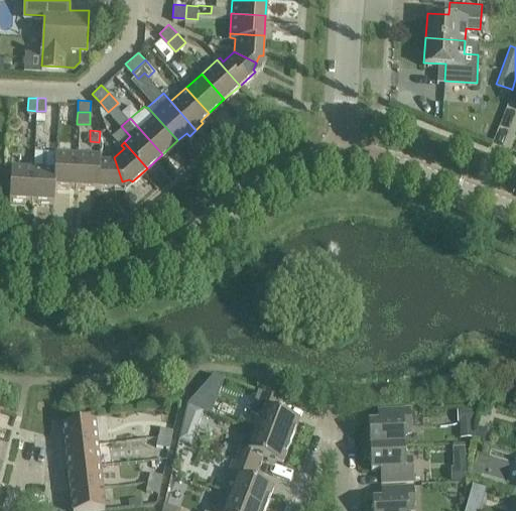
[(54,184),(75,185),(77,150),(56,149),(55,165),(54,184)]
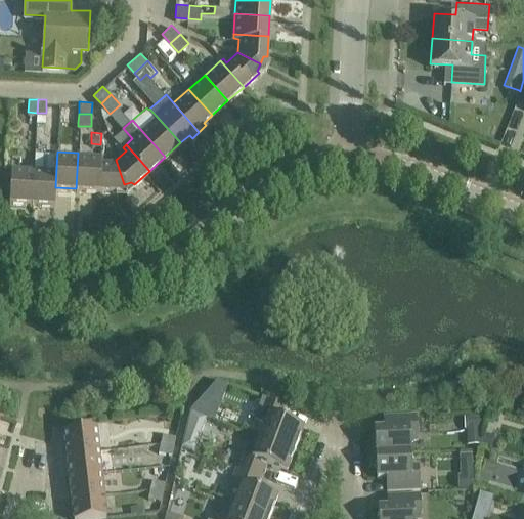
[(76,188),(96,189),(98,154),(78,153),(76,188)]
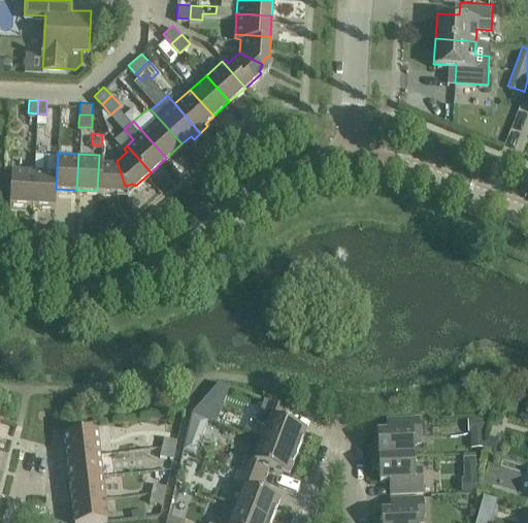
[(118,189),(125,186),(117,161),(102,160),(103,155),(99,155),(97,191),(118,192),(118,189)]
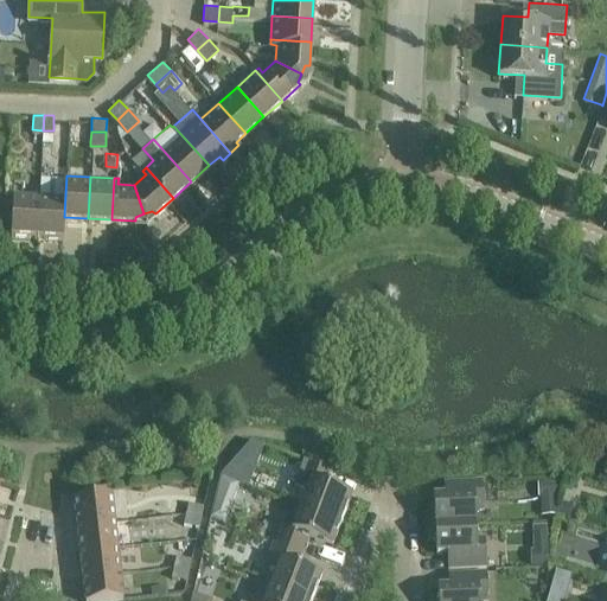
[(11,232),(37,235),(39,193),(13,191),(11,232)]
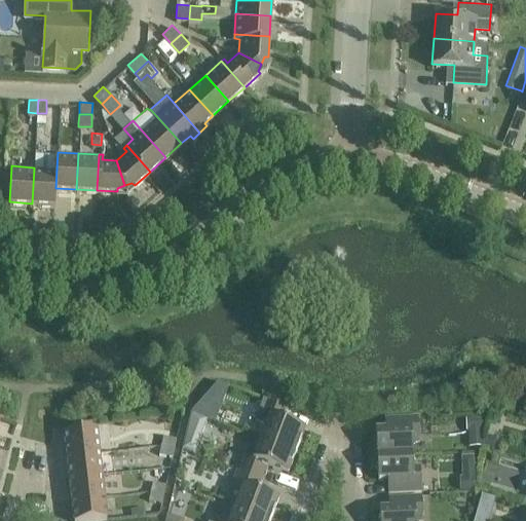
[(57,169),(34,168),(32,203),(54,205),(55,188),(57,169)]
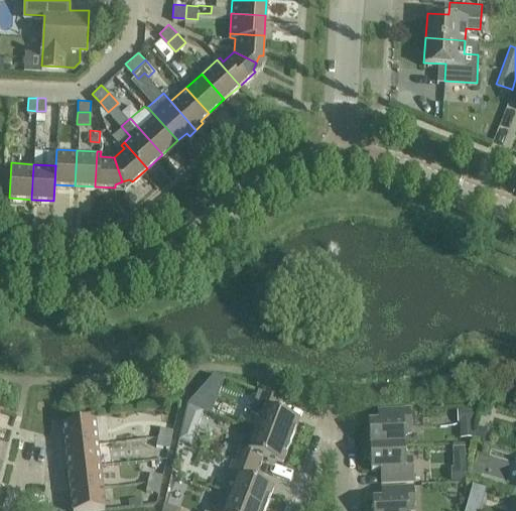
[(214,371),(187,400),(212,409),(225,375),(214,371)]
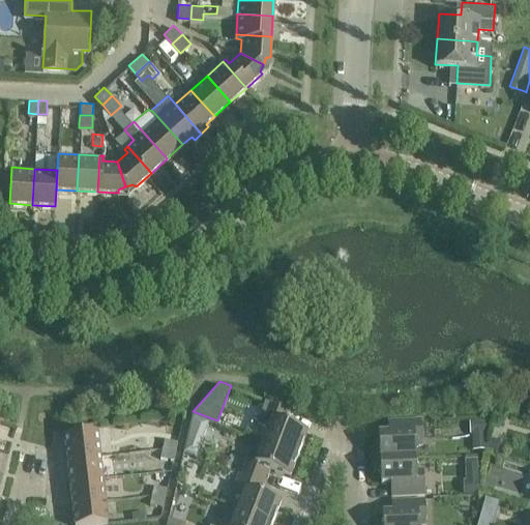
[(267,426),(262,438),(298,451),(307,429),(285,421),(290,409),(265,399),(257,421),(267,426)]
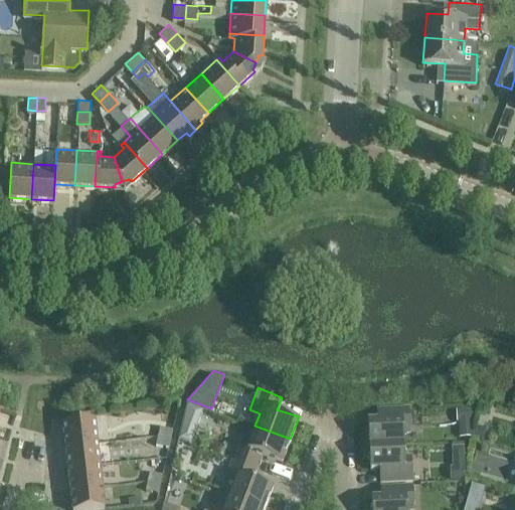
[(203,406),(187,400),(179,436),(190,439),(203,406)]
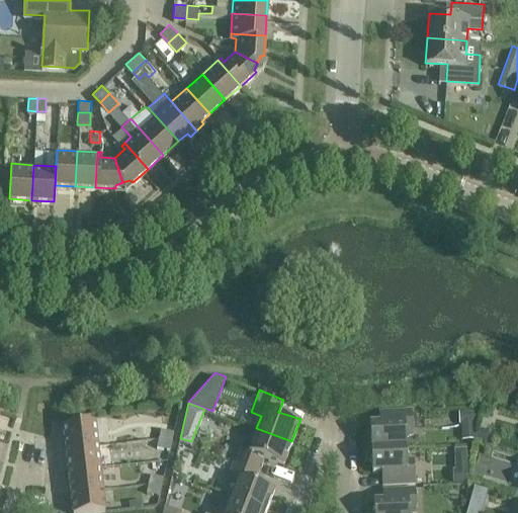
[(411,407),(399,408),(378,409),(379,421),(369,421),(370,445),(405,444),(405,431),(412,430),(411,407)]
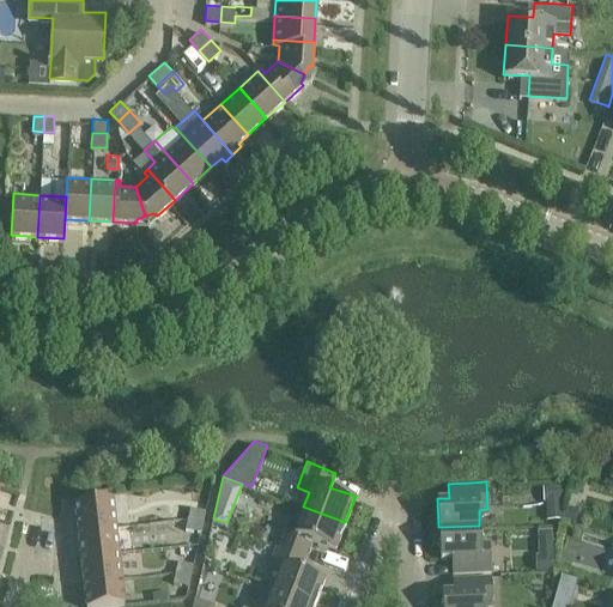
[(547,516),(562,515),(562,496),(564,496),(563,483),(542,484),(544,498),(546,498),(547,516)]
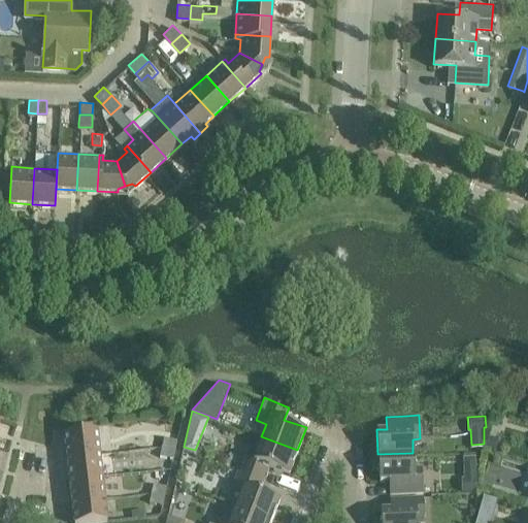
[(67,455),(99,451),(97,428),(64,432),(67,455)]
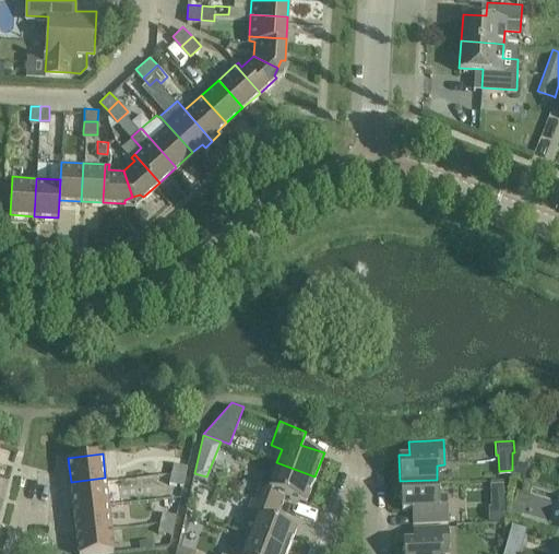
[(515,458),(512,472),(524,475),(527,461),(515,458)]
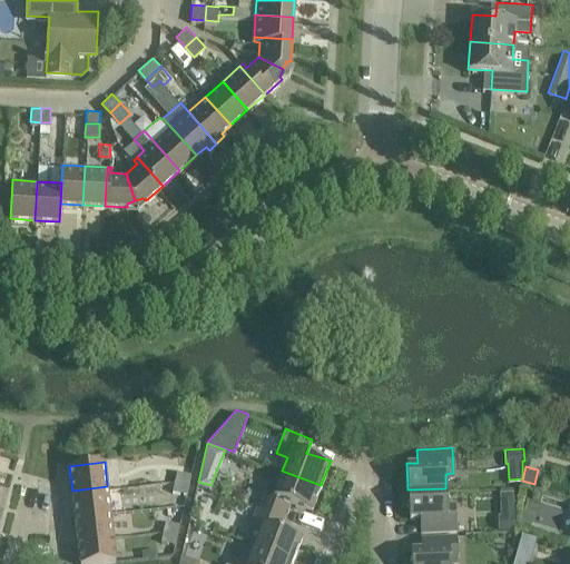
[(175,478),(189,482),(192,472),(177,468),(175,478)]
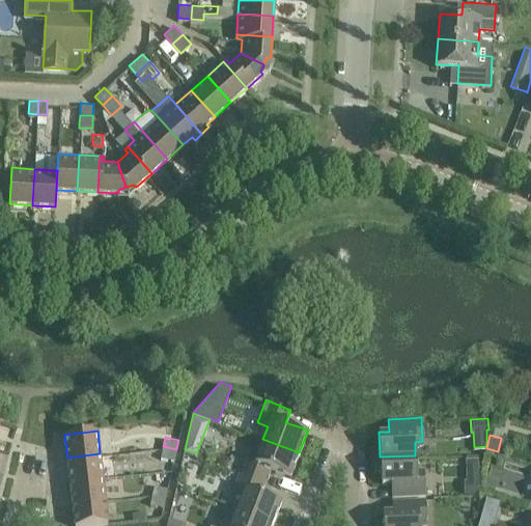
[(290,475),(299,452),(262,439),(258,452),(247,448),(244,455),(229,449),(223,463),(240,469),(263,479),(269,467),(290,475)]
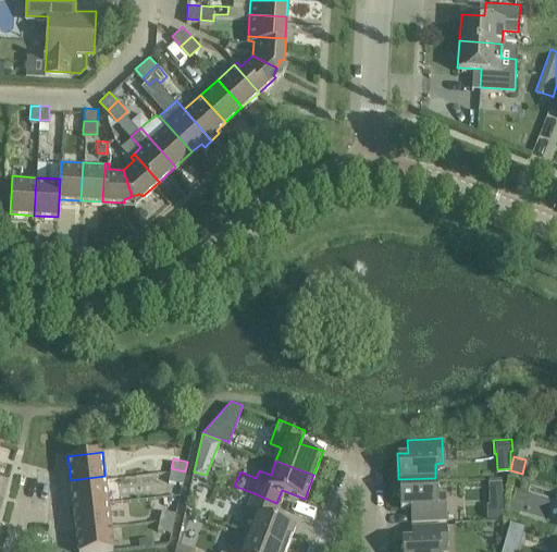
[(185,471),(171,468),(169,478),(183,481),(185,471)]
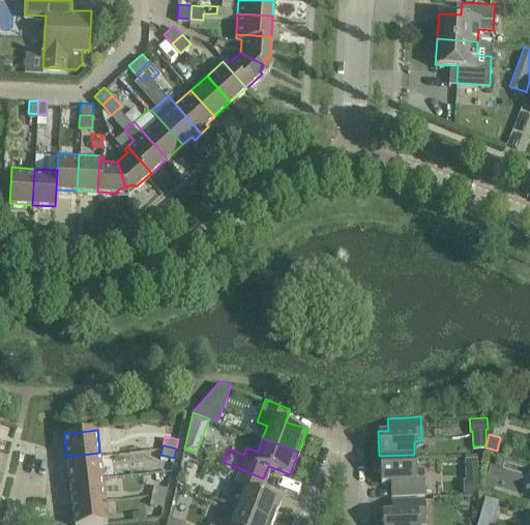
[(69,478),(102,475),(114,473),(112,451),(99,453),(67,457),(69,478)]
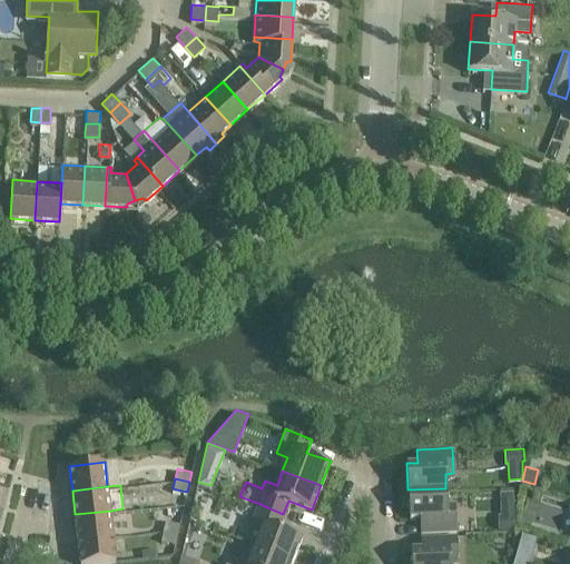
[(445,488),(408,490),(410,516),(420,516),(421,530),(455,527),(454,500),(446,501),(445,488)]
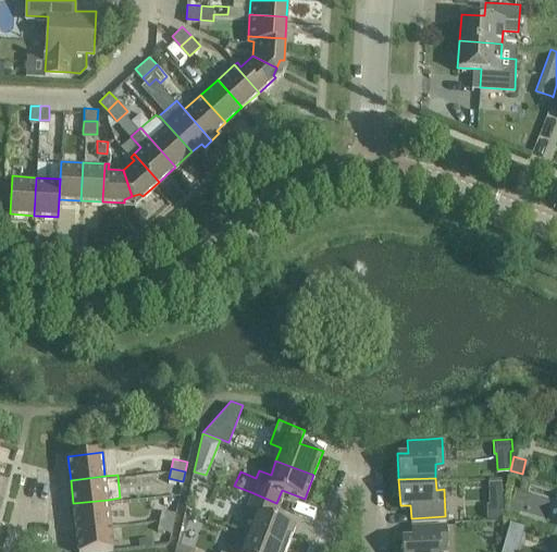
[(490,501),(486,501),(487,516),(503,516),(502,478),(489,479),(490,501)]
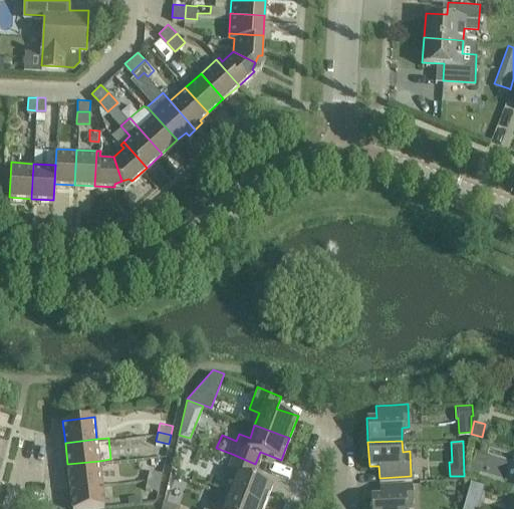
[(234,481),(230,493),(264,506),(272,484),(251,476),(255,464),(232,454),(223,477),(234,481)]
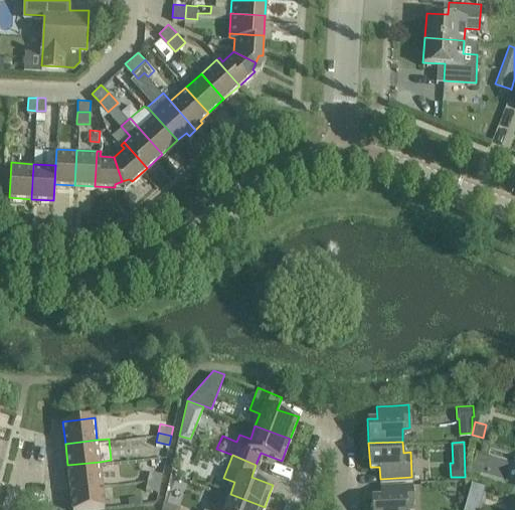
[(67,465),(70,486),(102,483),(100,462),(67,465)]
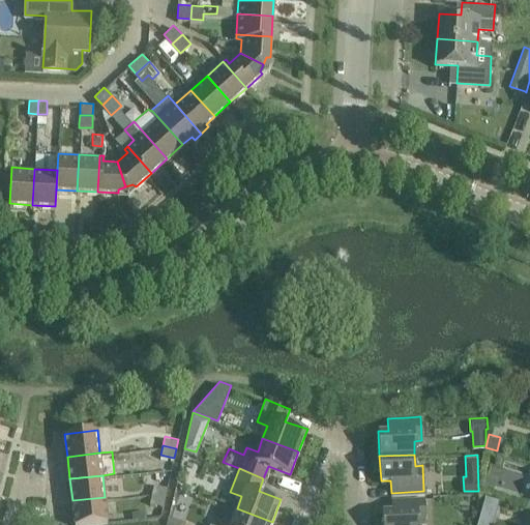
[(152,492),(165,495),(167,486),(154,484),(152,492)]
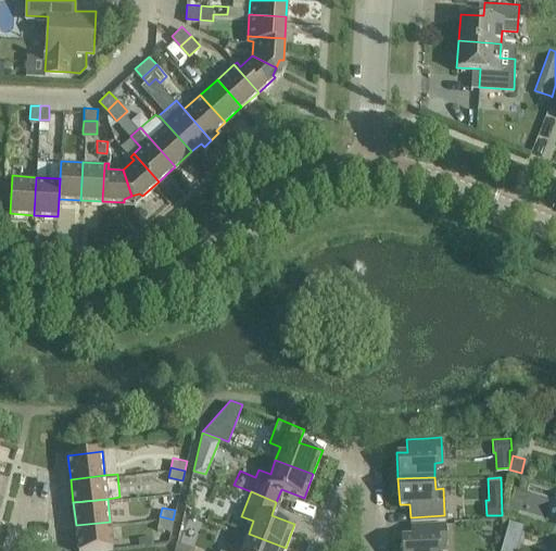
[(173,520),(160,516),(158,526),(171,529),(173,520)]
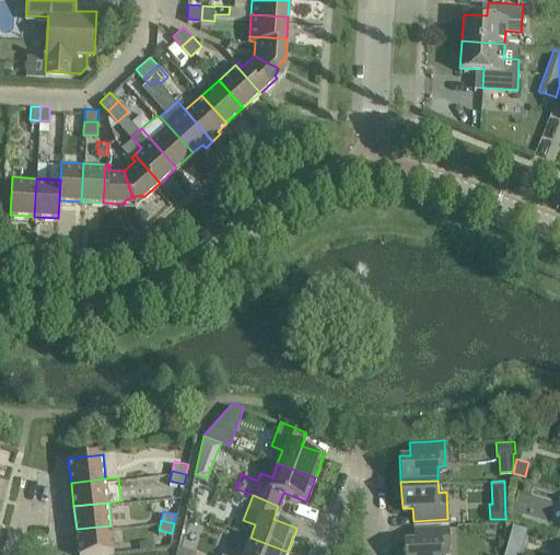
[(512,520),(506,532),(518,538),(524,525),(512,520)]
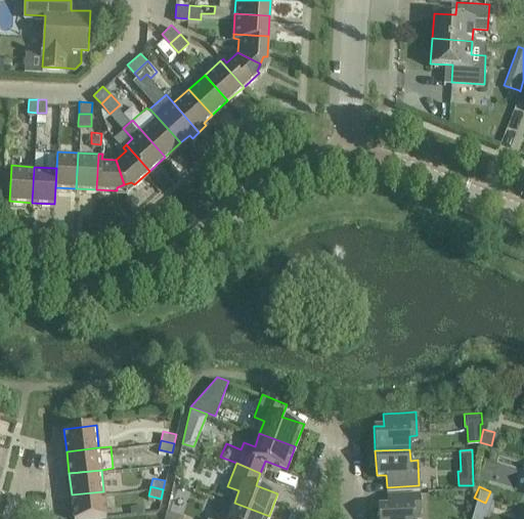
[(378,505),(378,518),(412,518),(413,515),(421,515),(420,490),(407,491),(387,492),(388,505),(378,505)]
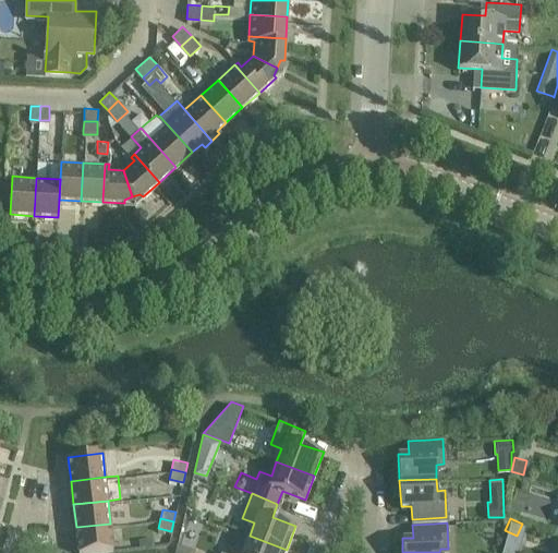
[(79,552),(113,548),(110,524),(76,527),(79,552)]
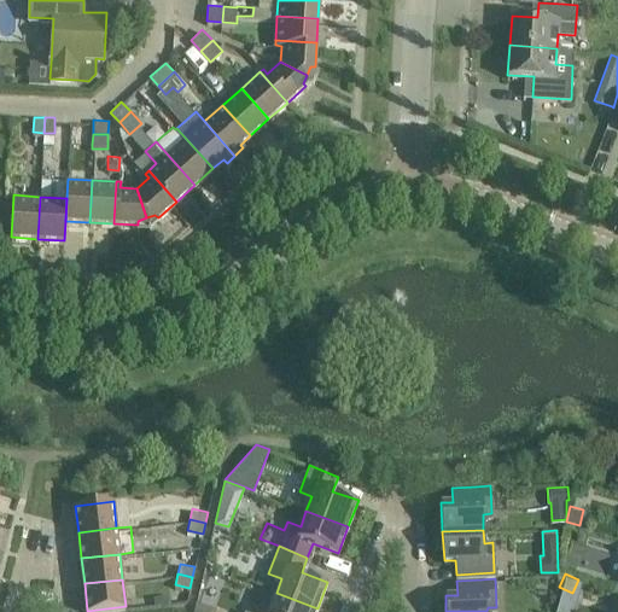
[(315,611),(318,608),(277,593),(270,607),(258,602),(255,611),(251,611),(245,610),(244,611),(315,611)]
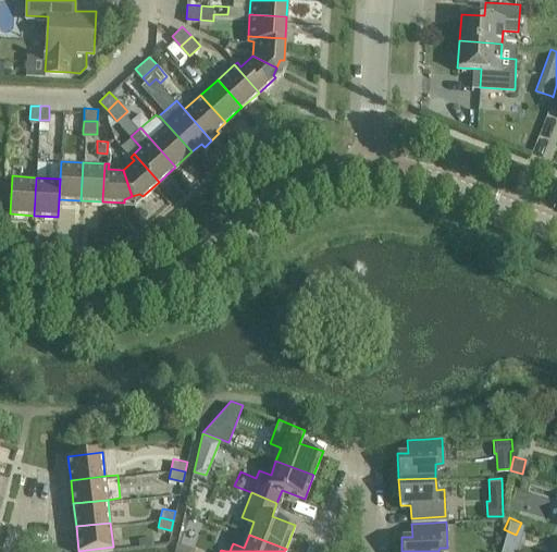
[(177,541),(174,551),(205,551),(177,541)]
